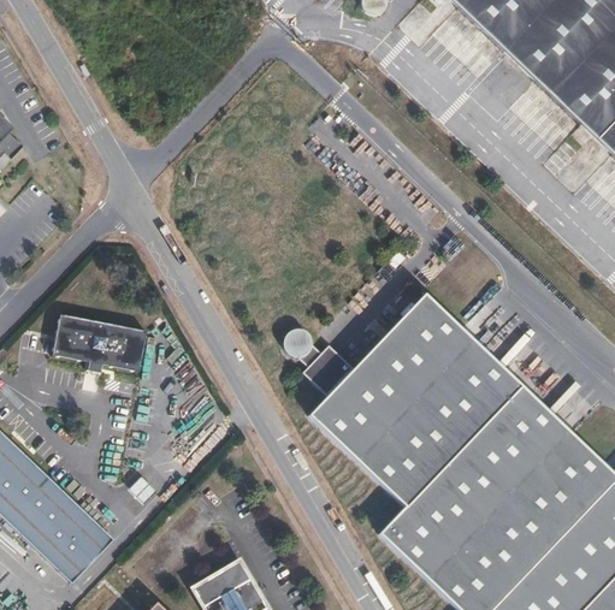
[(362,0),(362,4),(366,7),(371,10),(376,11),(382,10),(385,6),(388,1),(388,0),(362,0)]
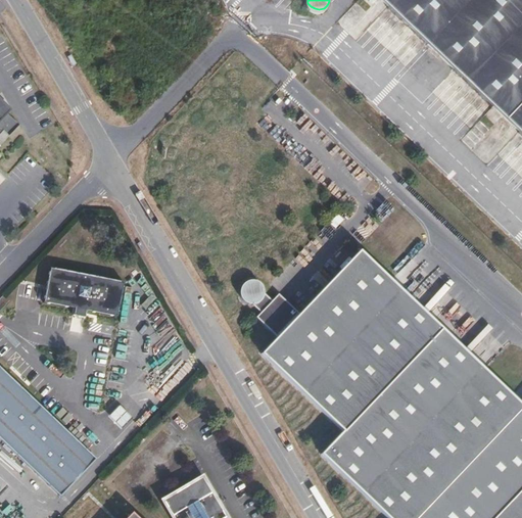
[(389,0),(521,130),(521,0),(389,0)]
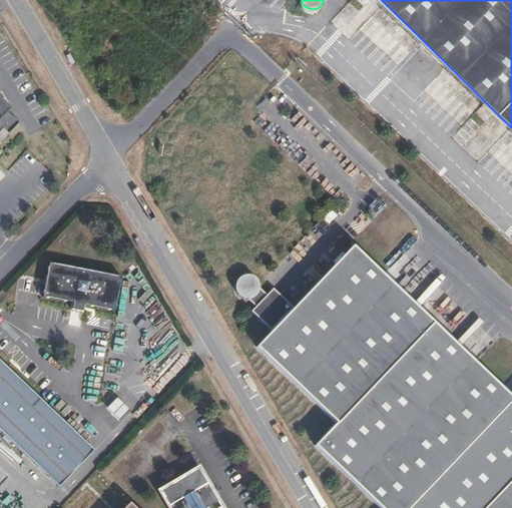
[(0,141),(1,141),(0,139),(0,130),(5,125),(11,130),(20,119),(8,107),(10,105),(0,95),(0,141)]
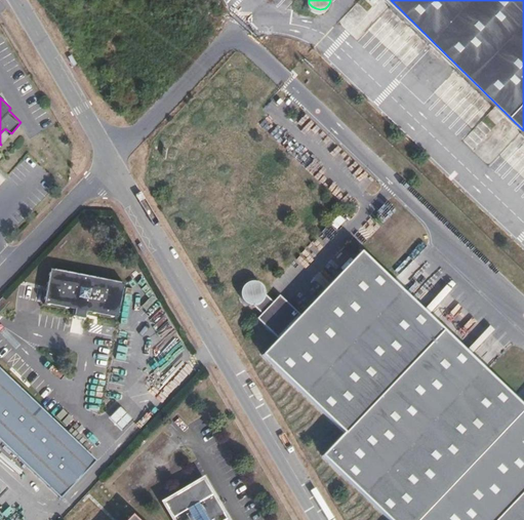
[(265,311),(259,315),(280,335),(265,352),(291,377),(346,430),(324,452),(395,519),(523,519),(523,401),(363,248),(303,312),(282,292),(276,298),(267,290),(267,287),(266,284),(264,281),(262,280),(258,279),(255,278),(251,279),(249,280),(246,283),(245,285),(243,288),(243,291),(243,293),(244,296),(245,298),(249,301),(253,303),(255,303),(265,311)]
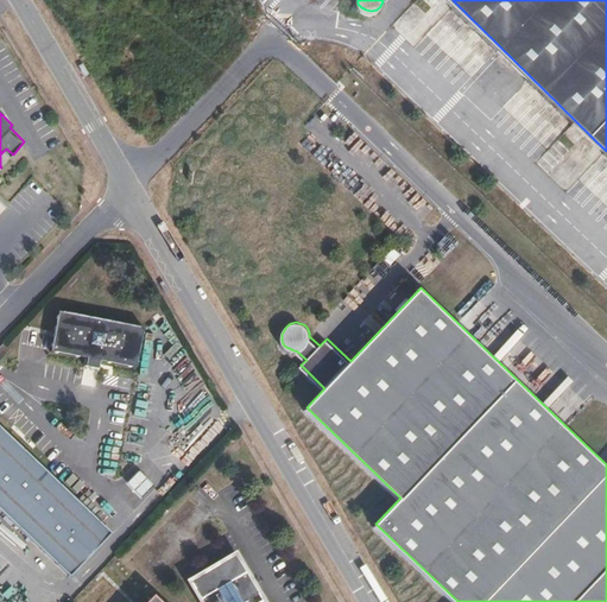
[(50,348),(81,355),(95,359),(132,366),(138,327),(57,309),(50,348)]
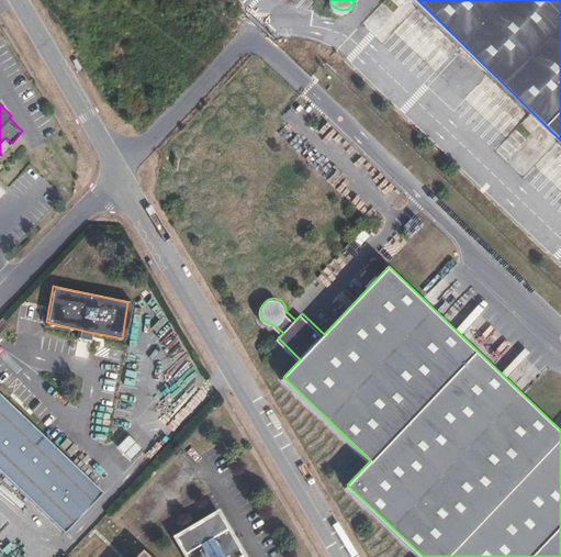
[(88,332),(75,329),(74,336),(87,340),(88,332)]
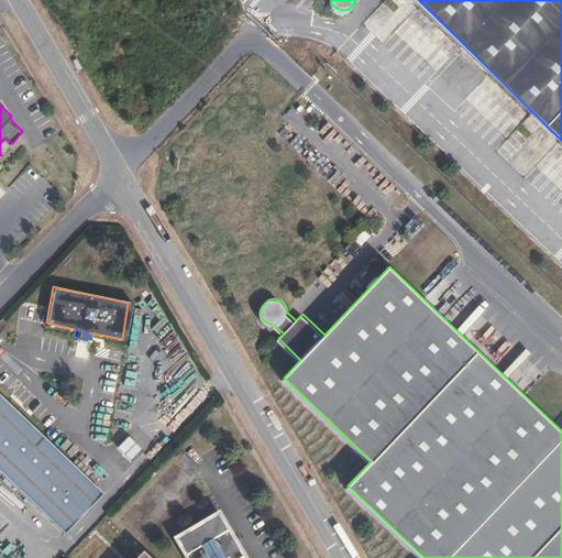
[(106,489),(0,387),(0,465),(67,528),(106,489)]
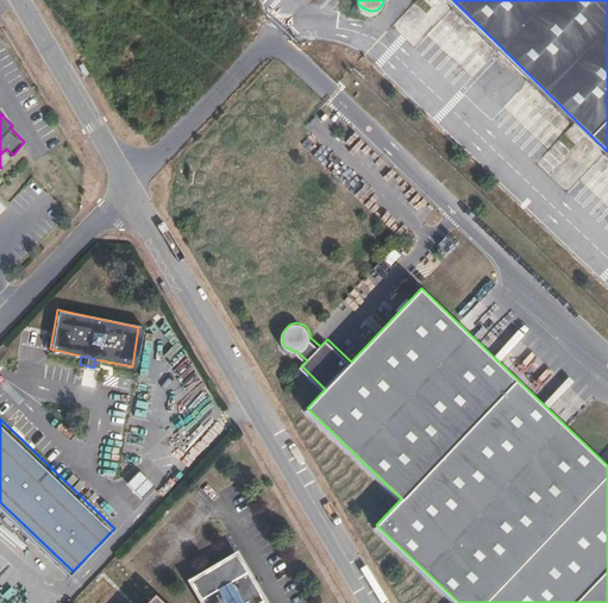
[(269,602),(238,550),(192,577),(206,602),(167,602),(155,592),(144,602),(269,602)]
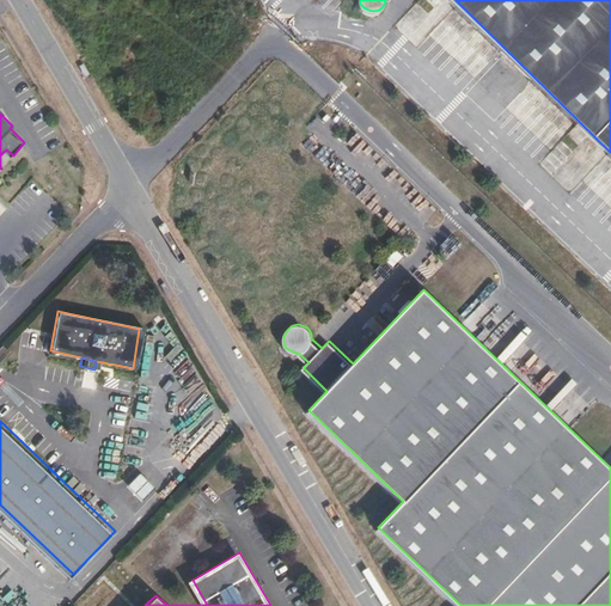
All buildings are outlined.
